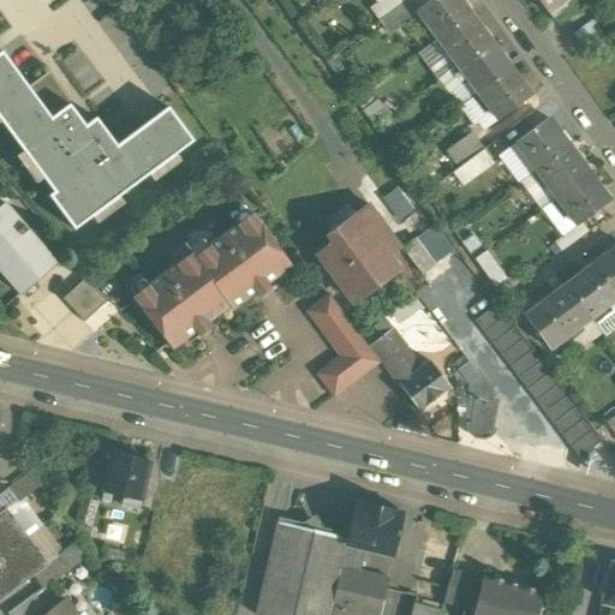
[(382,0),(378,3),(387,16),(407,0),(382,0)]
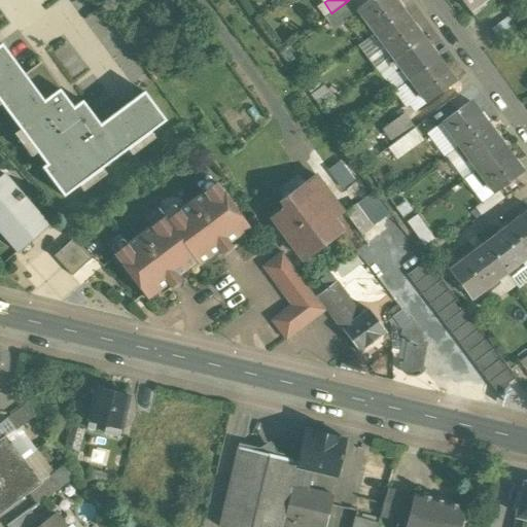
[(349,0),(331,13),(326,16),(336,29),(358,11),(357,9),(350,0),(349,0)]
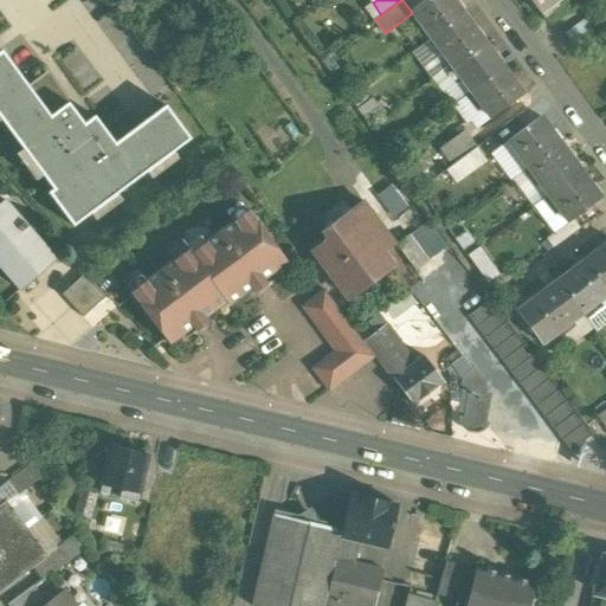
[(453,0),(425,0),(411,11),(412,13),(431,38),(464,14),(453,0)]
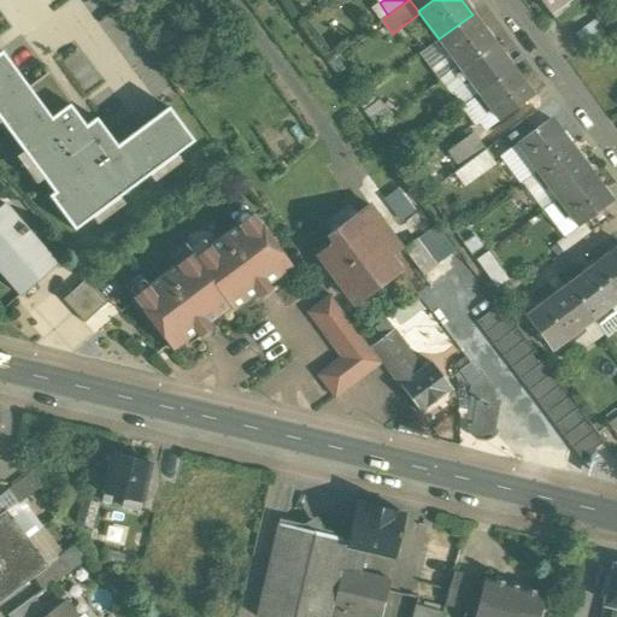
[(539,0),(550,13),(568,0),(539,0)]
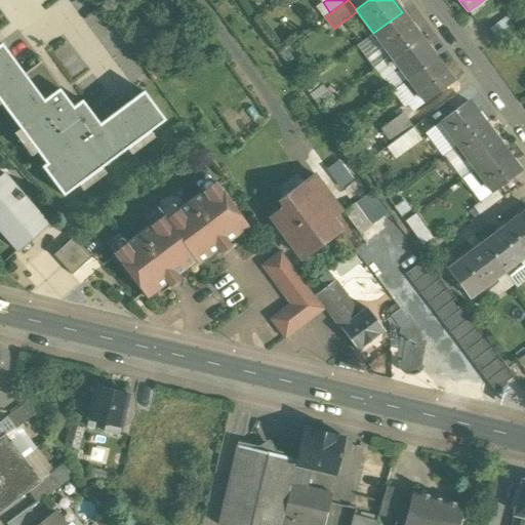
[(330,13),(323,2),(318,5),(325,16),(330,13)]
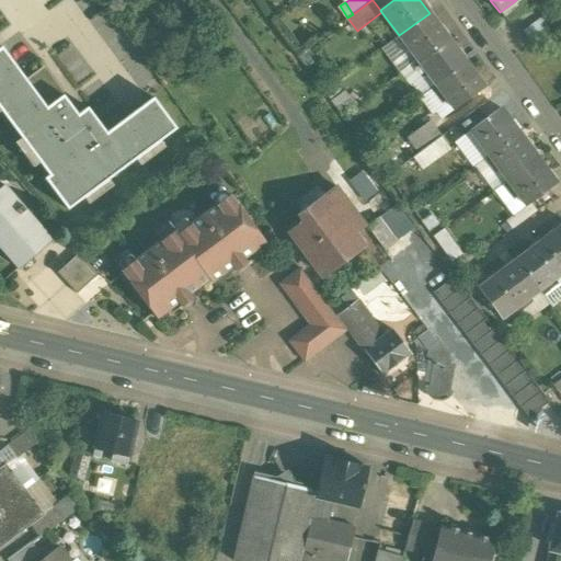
[(430,13),(399,35),(418,60),(448,37),(430,13)]
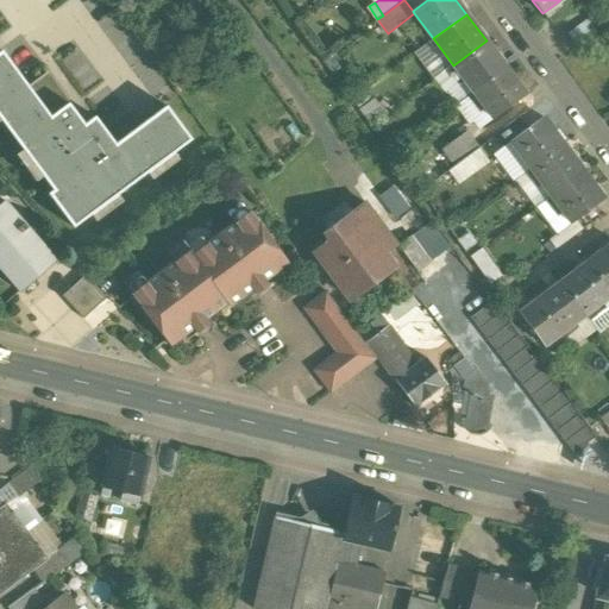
[(487,41),(453,66),(473,92),(506,68),(487,41)]
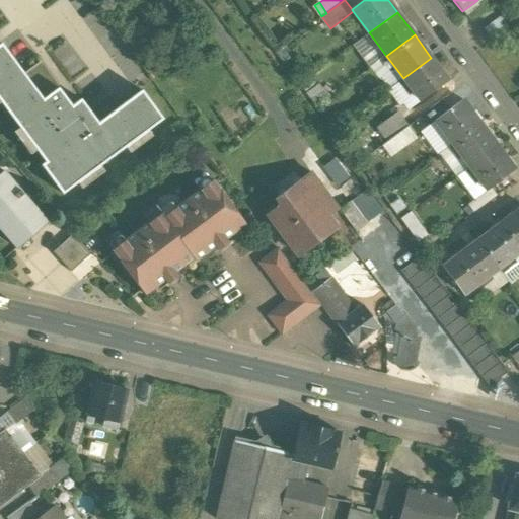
[(0,101),(45,163),(41,166),(62,195),(162,121),(142,92),(98,125),(81,100),(72,106),(59,88),(58,89),(42,100),(24,77),(0,45),(0,101)]
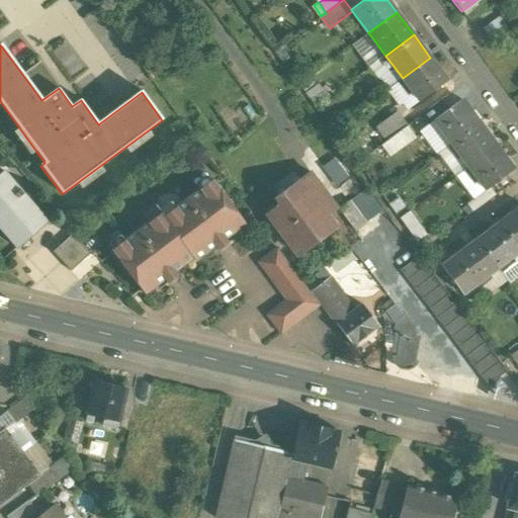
[(430,58),(403,78),(420,101),(447,81),(430,58)]
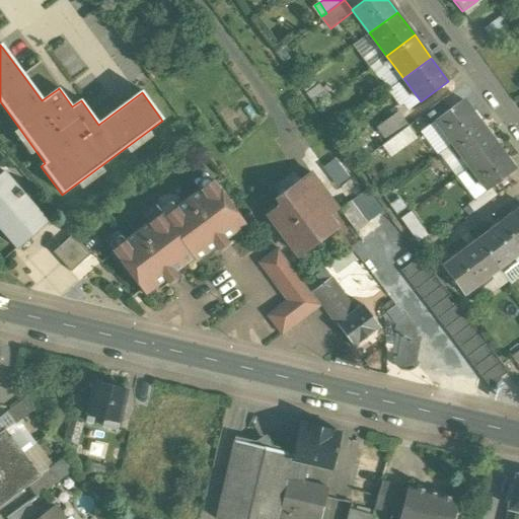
[(24,77),(42,100),(58,89),(41,65),(24,77)]
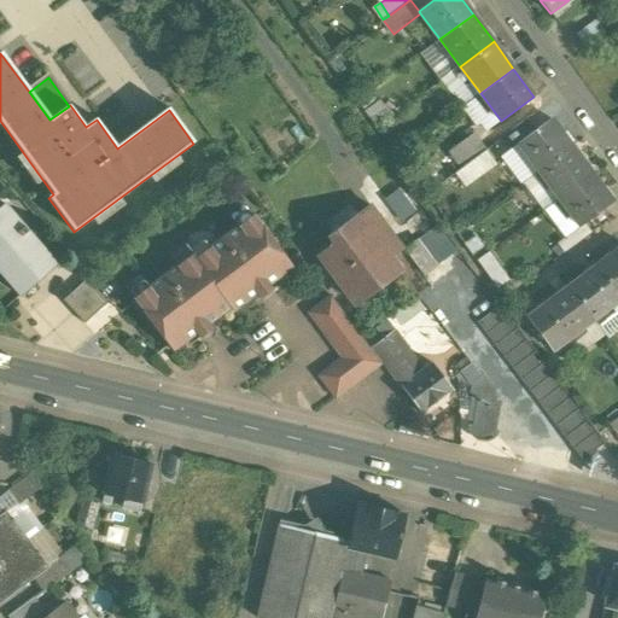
[(552,120),(518,145),(538,172),(572,147),(552,120)]
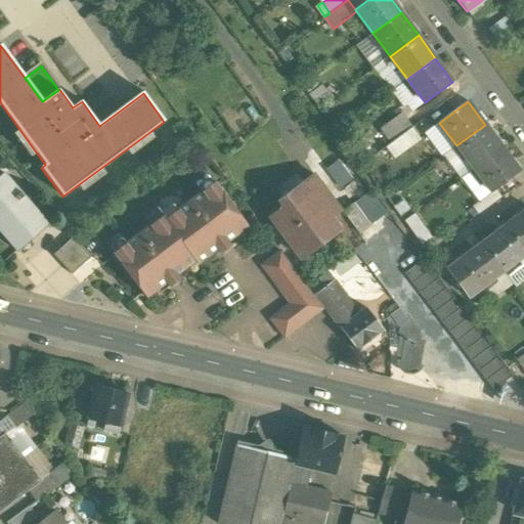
[(401,114),(381,129),(391,143),(411,128),(401,114)]
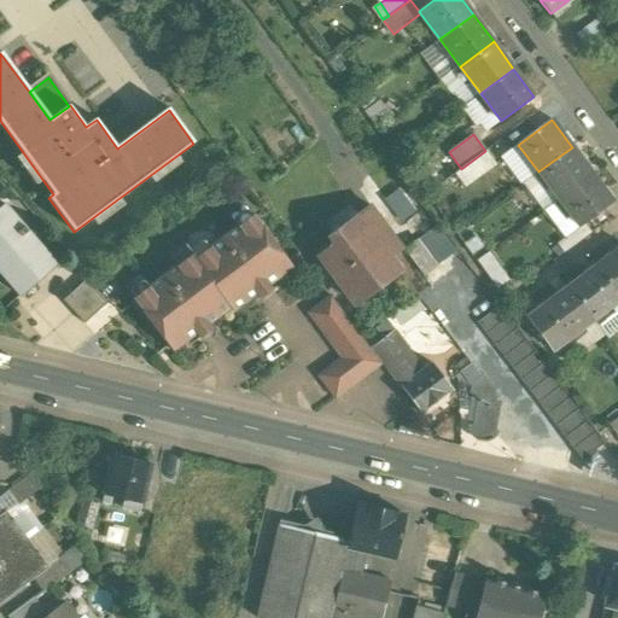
[(572,147),(538,172),(559,199),(592,174),(572,147)]
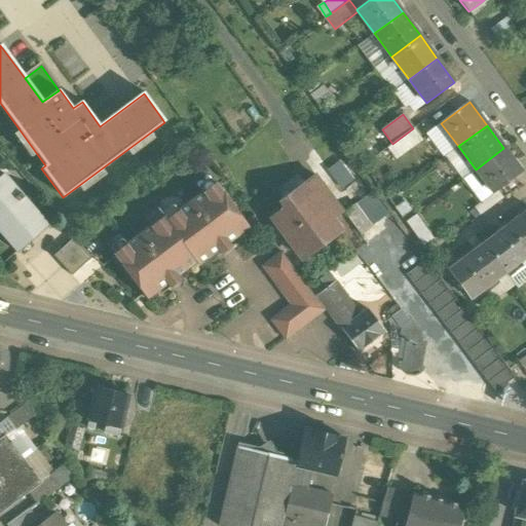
[(413,128),(392,144),(377,156),(386,168),(396,161),(422,140),(413,128)]
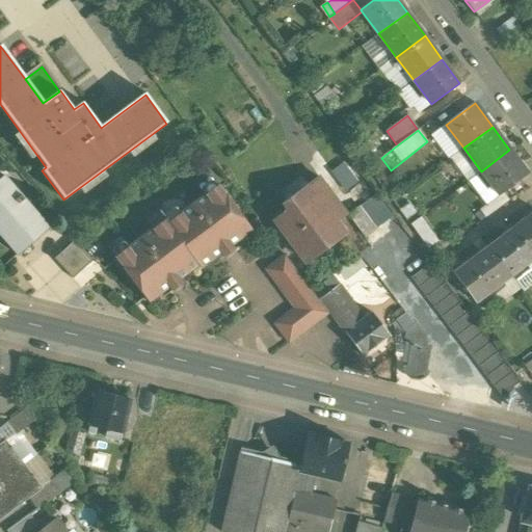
[(434,155),(427,141),(400,163),(407,175),(434,155)]
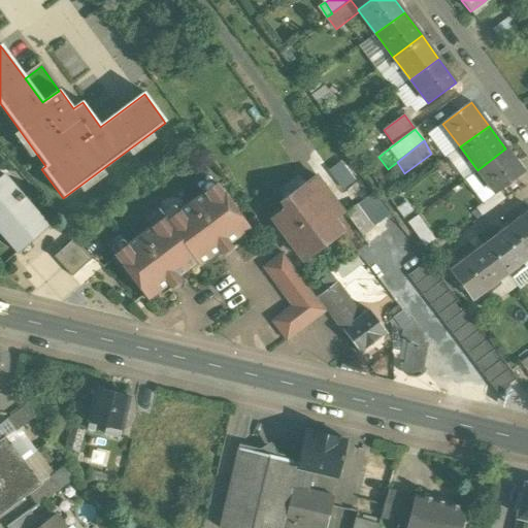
[(505,149),(477,170),(495,194),(499,191),(524,172),(505,149)]
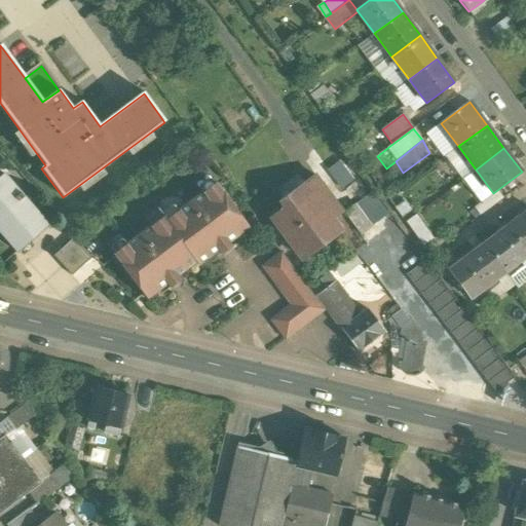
[(338,159),(328,167),(344,187),(354,180),(338,159)]
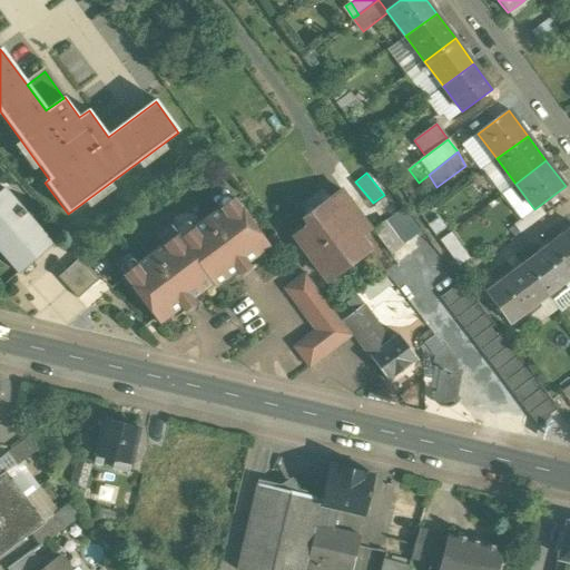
[(51,246),(2,188),(0,190),(0,254),(18,275),(51,246)]
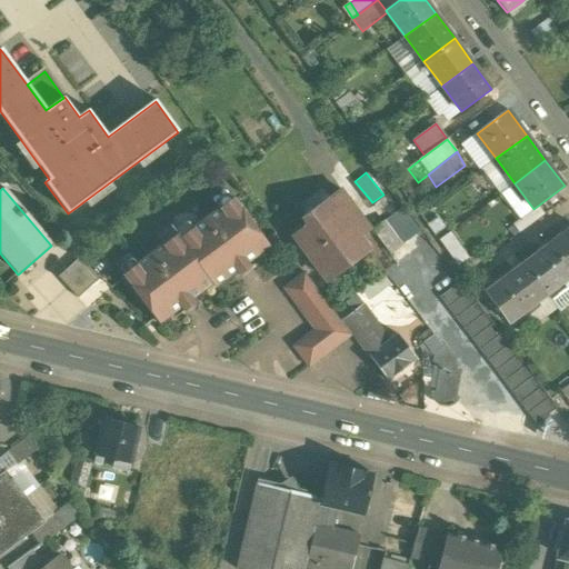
[(369,228),(341,190),(329,199),(357,237),(369,228)]
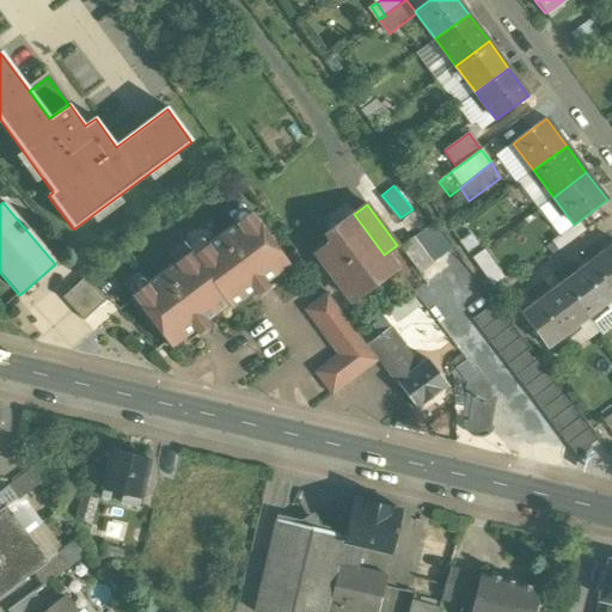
[(250,214),(191,257),(228,306),(231,310),(252,293),(256,298),(268,288),(265,283),(288,267),(250,214)]
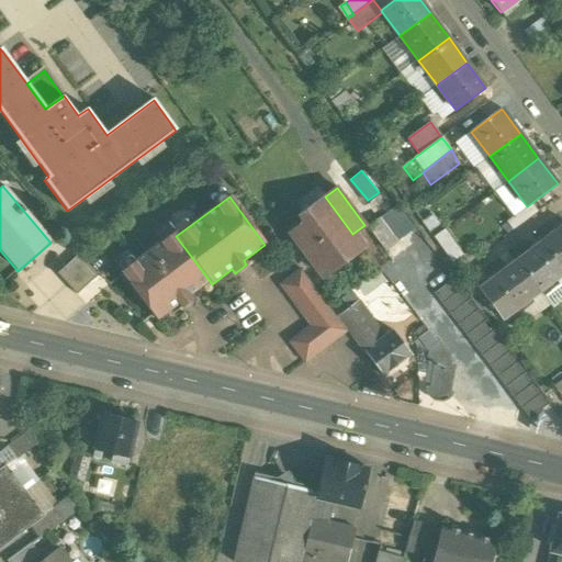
[(352,234),(325,197),(308,209),(314,215),(290,233),(323,277),(362,247),(352,234)]
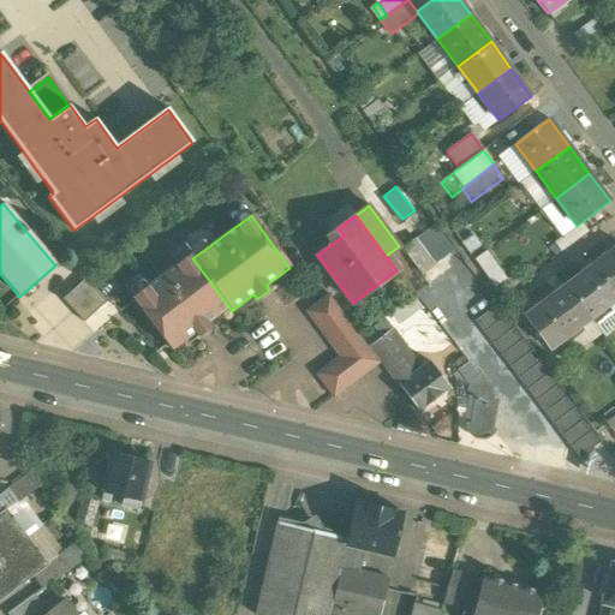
[(577,226),(555,243),(562,252),(589,232),(581,222),(577,226)]
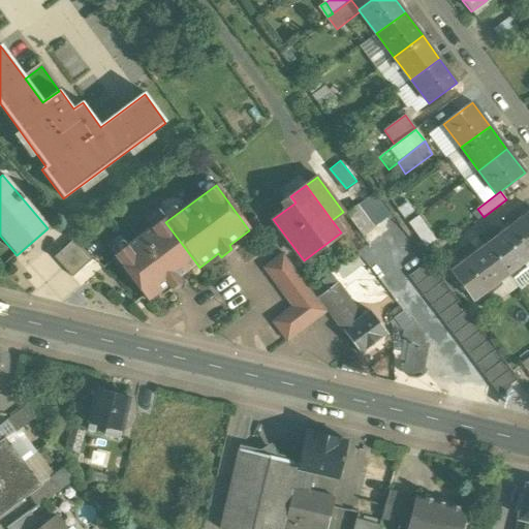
[(374,193),(356,206),(346,215),(363,238),(374,228),(392,216),(374,193)]
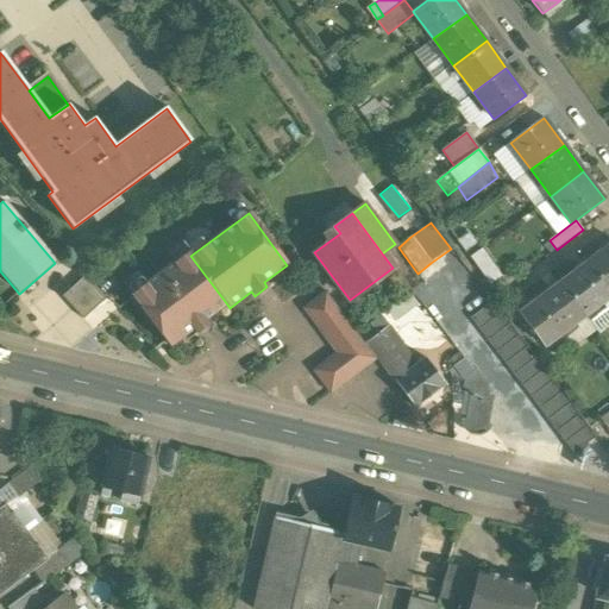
[(608,246),(588,263),(608,292),(608,246)]
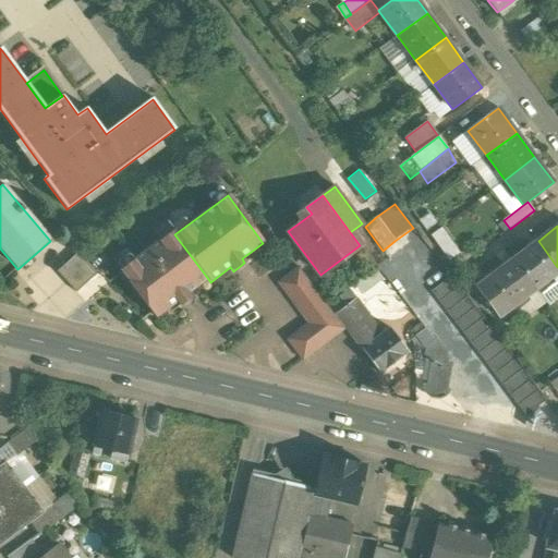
[(444,227),(433,232),(448,258),(458,253),(444,227)]
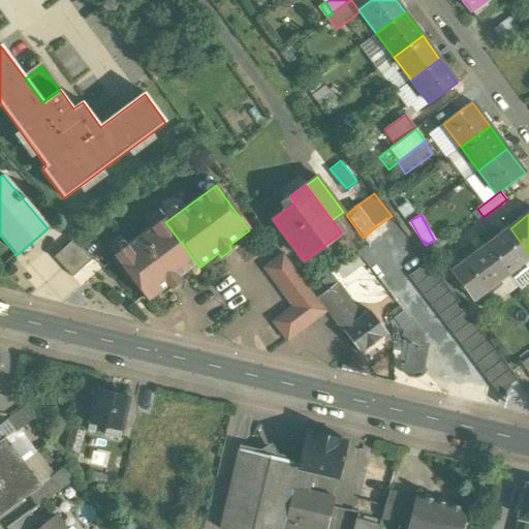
[(163,219),(113,256),(147,303),(168,287),(170,291),(181,284),(178,280),(197,265),(165,222),(163,219)]
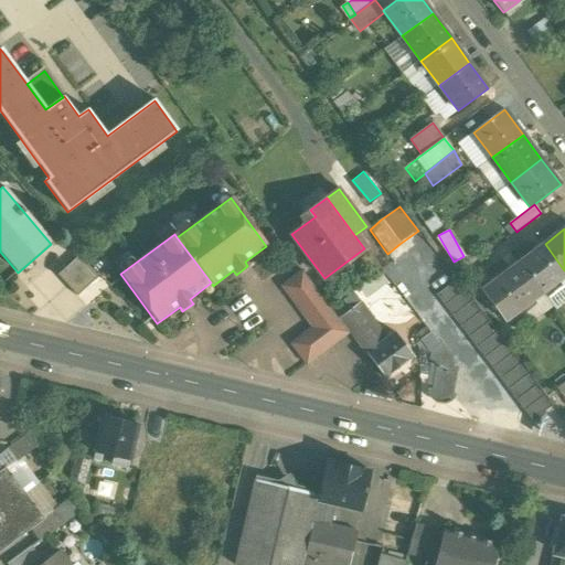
[(564,270),(545,244),(521,263),(543,292),(564,275),(564,270)]
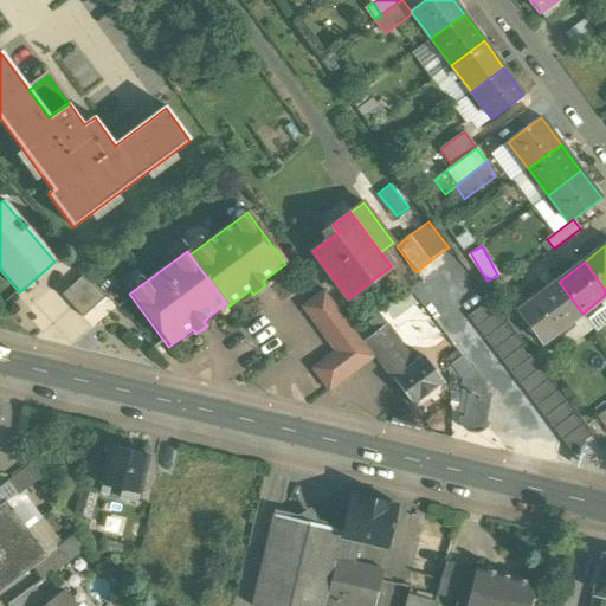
[(84,276),(60,297),(81,321),(104,300),(84,276)]
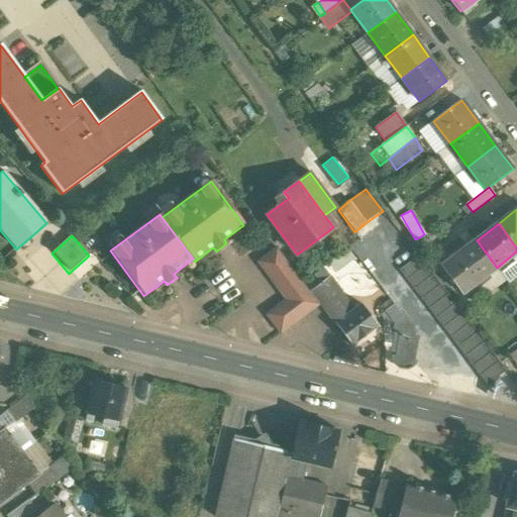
[(477,240),(453,257),(474,285),(497,268),(477,240)]
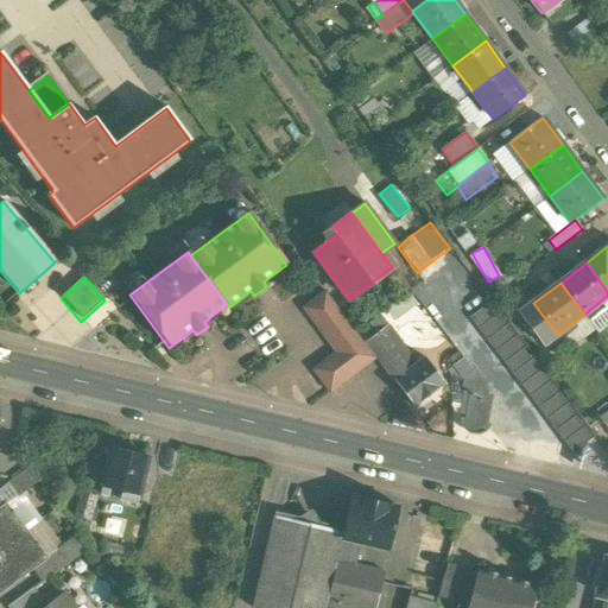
[(358,336),(324,291),(302,309),(335,353),(358,336)]
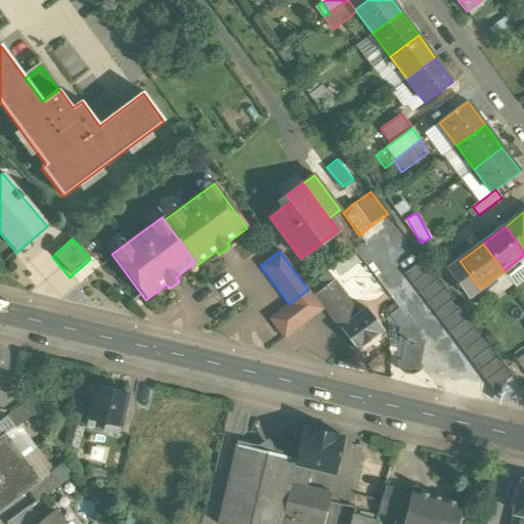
[(405,275),(412,285),(431,270),(424,261),(405,275)]
